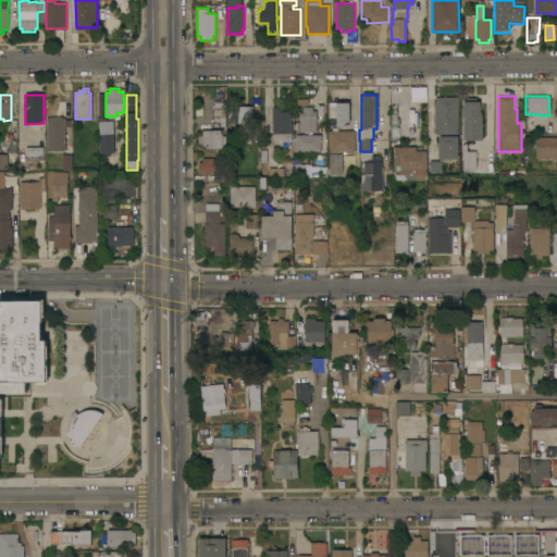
[(435,126),(435,104),(435,97),(459,97),(459,134),(435,134),(435,126)]
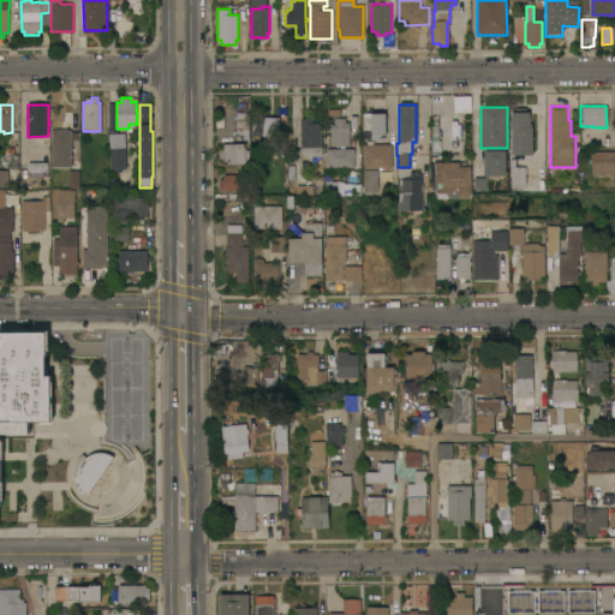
[(521,112),(521,108),(526,108),(526,112),(530,112),(530,124),(532,124),(532,127),(533,127),(533,154),(513,155),(512,112),(521,112)]
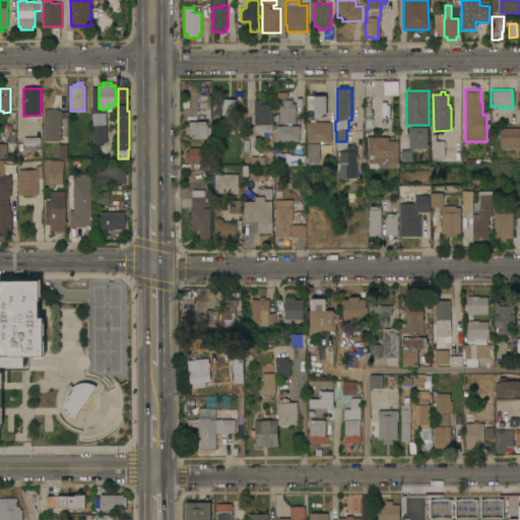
[(198,117),(198,114),(200,114),(200,94),(211,95),(211,118),(200,118),(200,117),(198,117)]
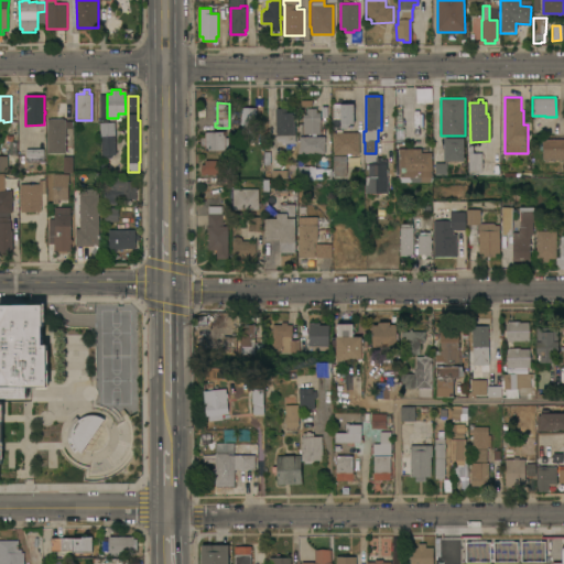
[(347,123),(348,129),(340,129),(339,119),(332,119),(332,104),(339,104),(353,104),(354,123),(347,123)]
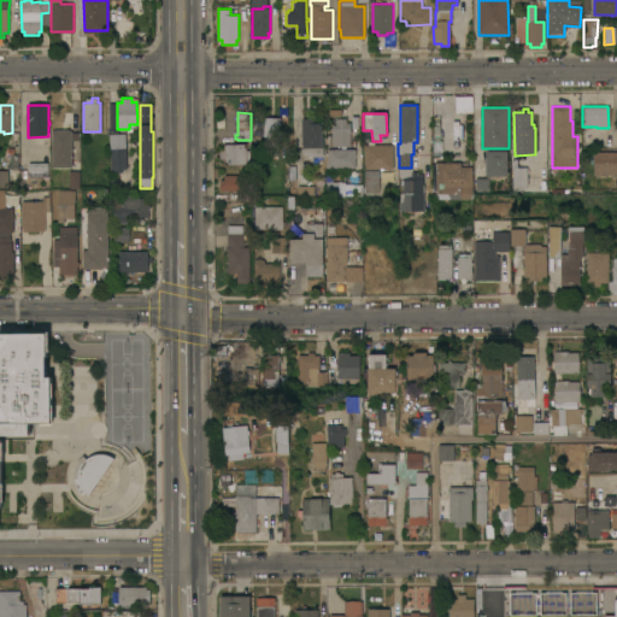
[(262,154),(264,117),(281,118),(278,156),(262,154)]
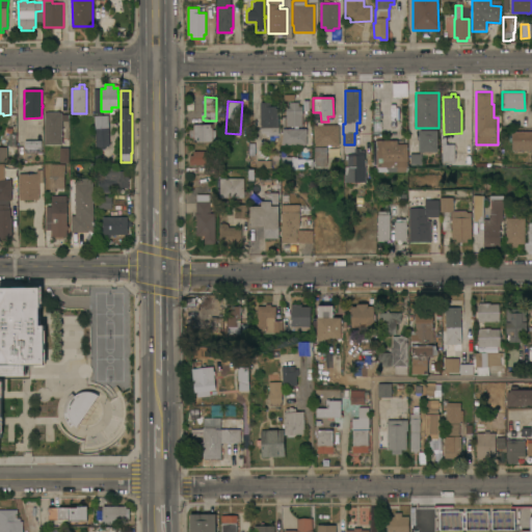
[(270,102),(271,106),(278,106),(278,127),(278,135),(266,135),(266,133),(262,133),(262,128),(261,128),(261,102),(270,102)]
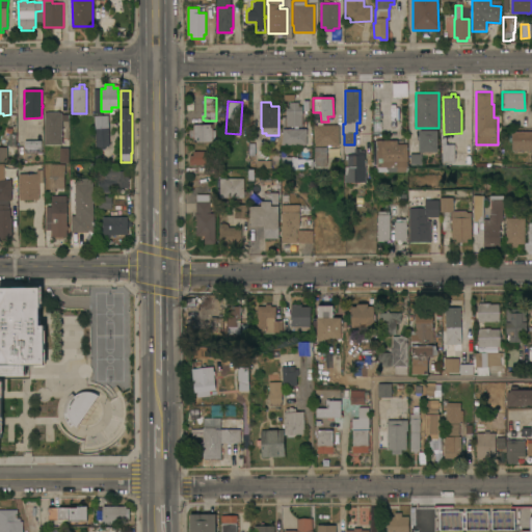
[(286,115),(285,106),(289,106),(289,102),(298,102),(298,106),(301,106),(302,115),(301,115),(301,126),(286,127),(286,115)]
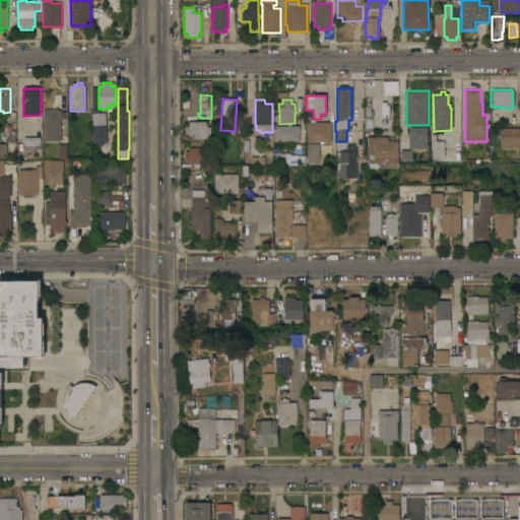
[(46,110),(46,109),(59,109),(59,110),(61,110),(61,140),(44,141),(44,110),(46,110)]
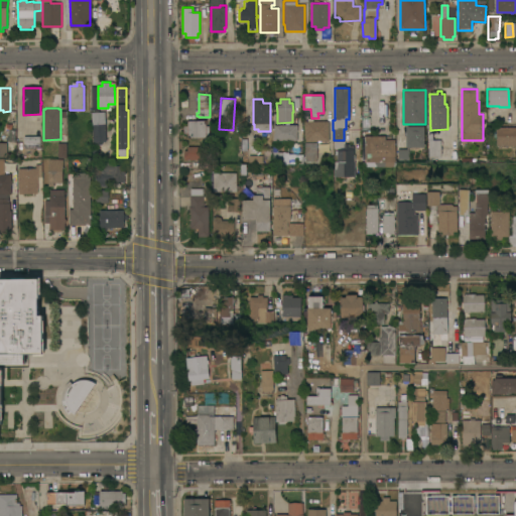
[(504,122),(491,122),(491,110),(503,110),(504,122)]
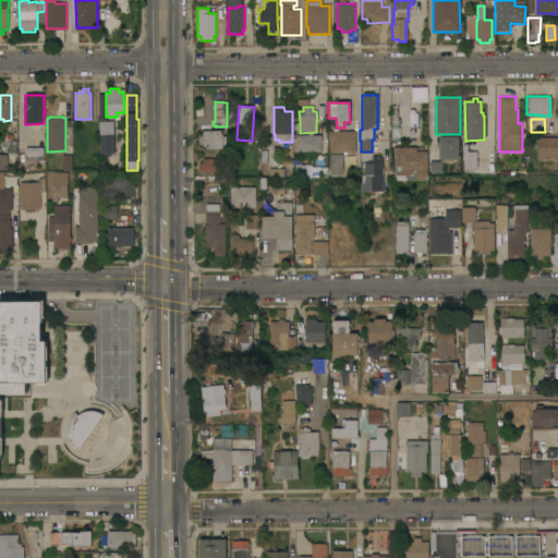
[(101,153),(100,134),(99,135),(99,121),(113,120),(116,153),(101,153)]
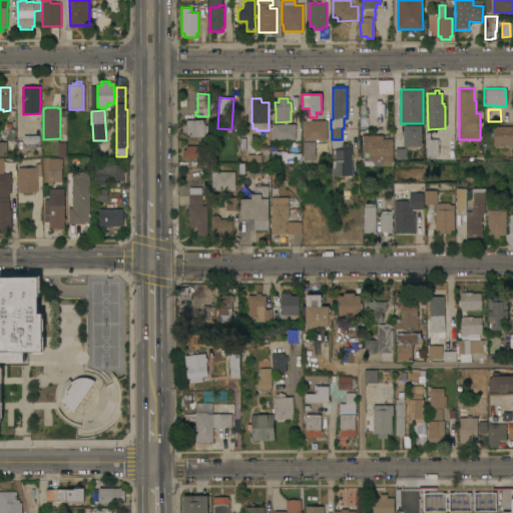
[(204,124),(208,124),(208,136),(186,137),(186,132),(182,132),(182,125),(186,125),(186,120),(204,119),(204,124)]
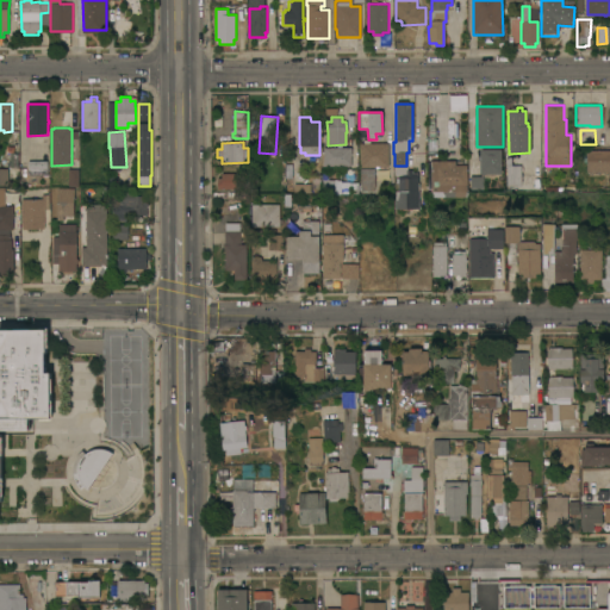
[(388,143),(388,167),(361,167),(361,143),(388,143)]
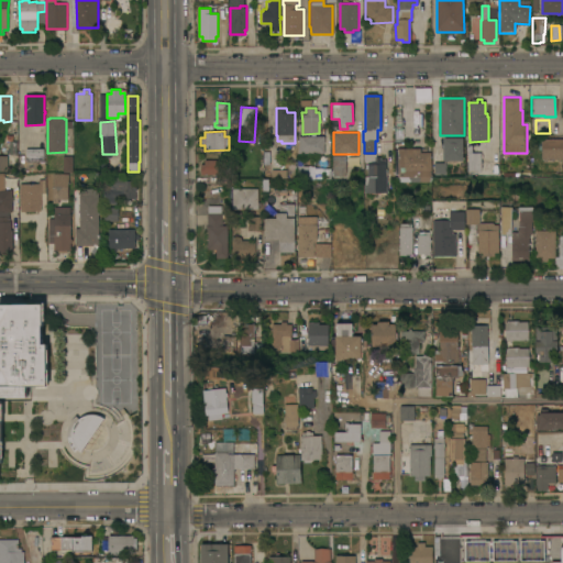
[(324,136),(324,143),(324,153),(299,153),(299,136),(324,135),(324,136)]
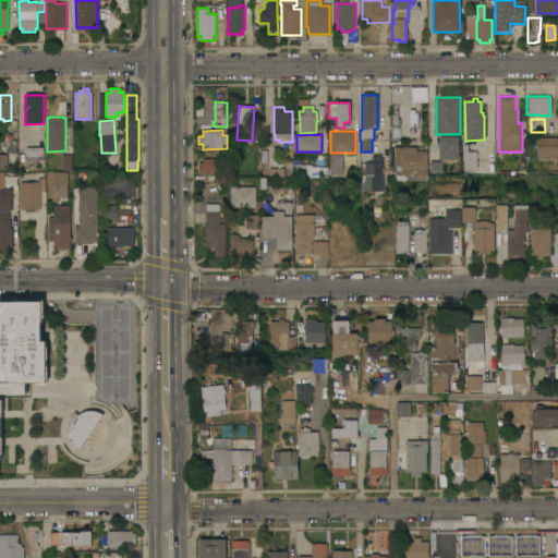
[(459,159),(445,159),(445,160),(440,160),(440,159),(439,159),(439,136),(459,136),(459,159)]
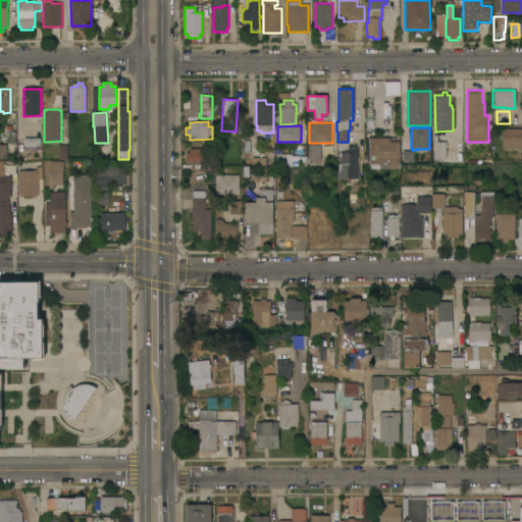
[(500,139),(500,135),(503,135),(503,128),(521,128),(521,147),(508,147),(508,149),(503,149),(503,147),(503,139),(500,139)]
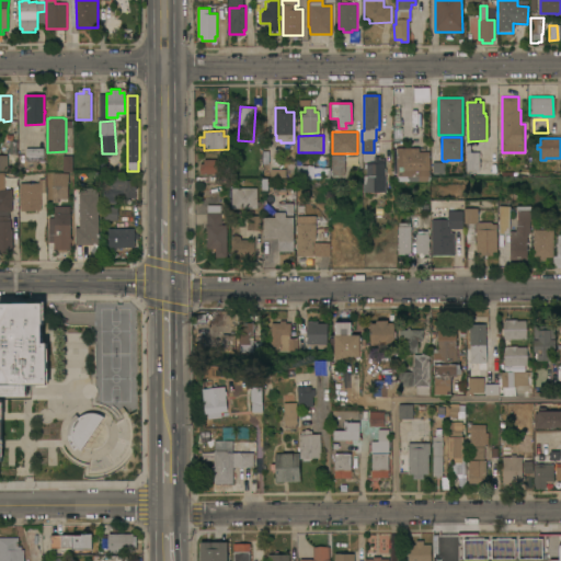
[(419,147),(420,151),(430,151),(430,175),(398,176),(397,148),(419,147)]
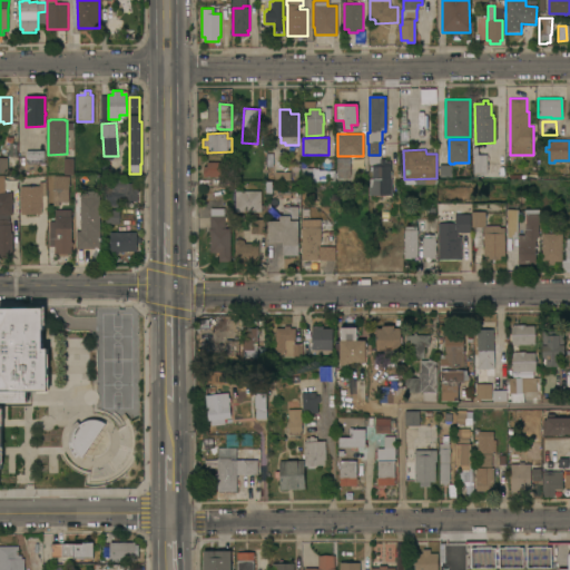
[(45,164),(27,164),(27,150),(45,150),(45,164)]
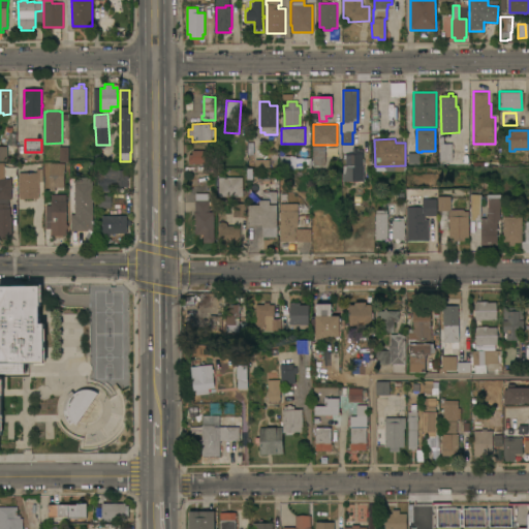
[(453,144),(453,161),(440,161),(439,144),(453,144)]
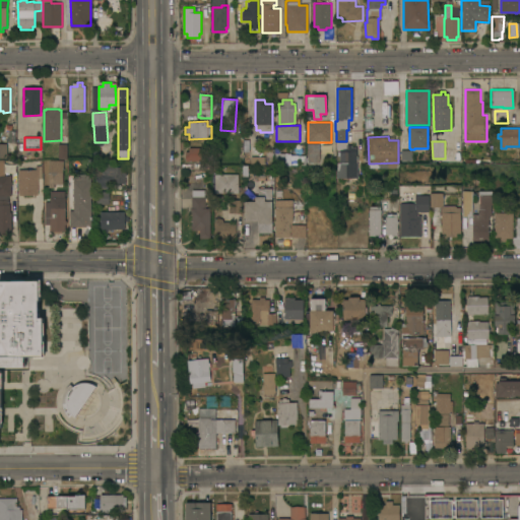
[(336,178),(336,170),(336,163),(339,163),(339,155),(339,150),(336,150),(336,142),(346,142),(346,145),(350,145),(350,147),(355,147),(355,164),(356,164),(356,178),(336,178)]
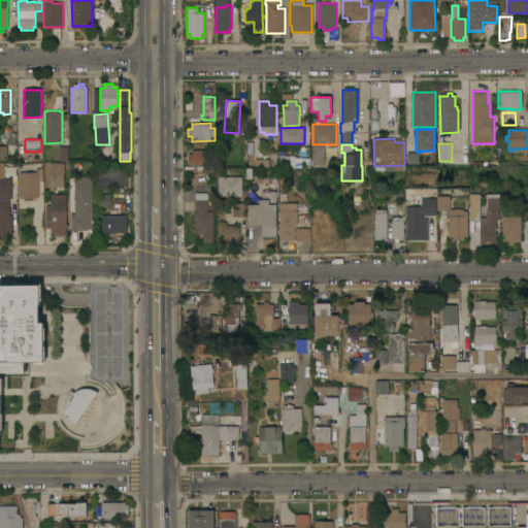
[(7,157),(13,157),(13,162),(7,161),(7,160),(0,160),(0,145),(7,145),(7,157)]
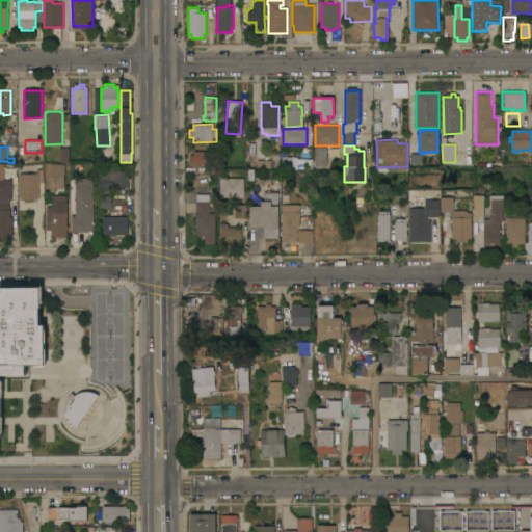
[(60,162),(60,147),(69,147),(69,162),(60,162)]
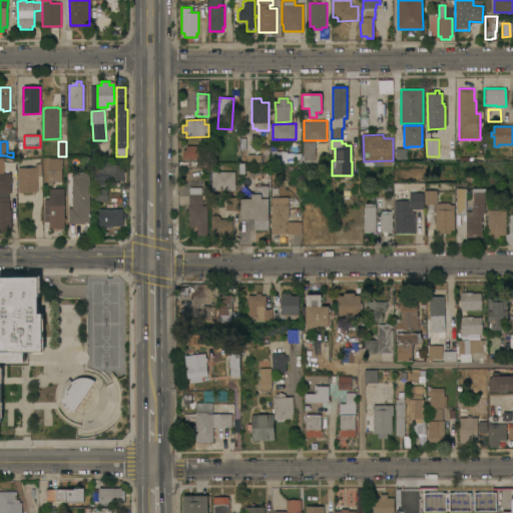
[(315,141),(315,160),(303,160),(302,141),(315,141)]
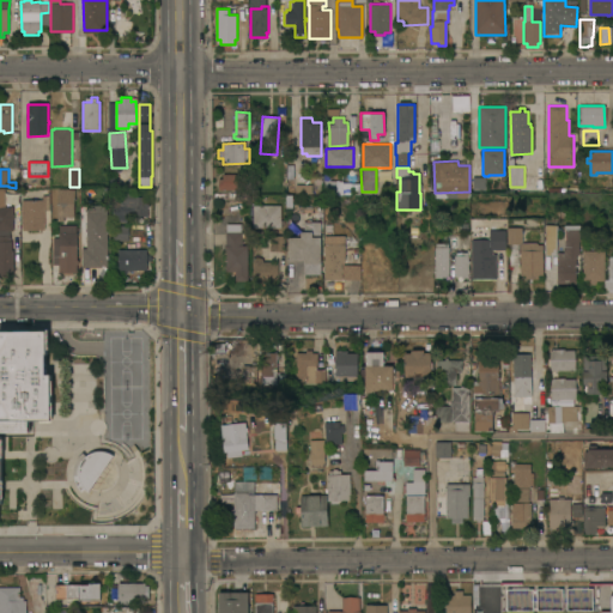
[(242,174),(248,174),(248,188),(242,188),(242,189),(219,189),(219,178),(223,178),(223,174),(242,174)]
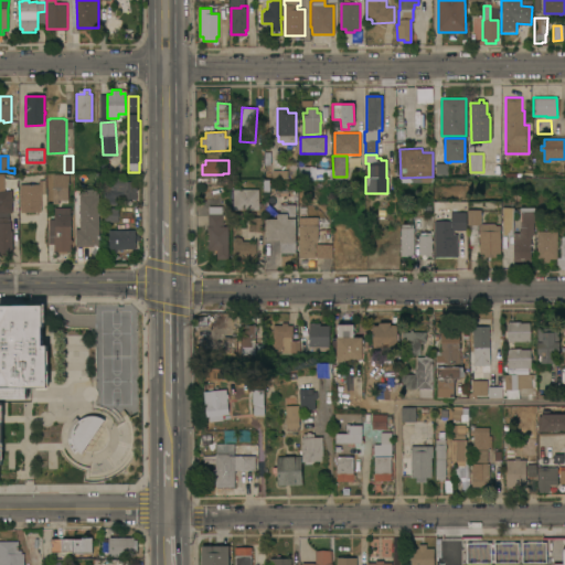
[(322,172),(322,178),(316,178),(316,179),(299,179),(299,169),(302,169),(302,167),(306,167),(306,169),(309,169),(309,168),(310,168),(310,167),(313,167),(313,168),(315,168),(315,169),(316,169),(316,173),(322,172)]
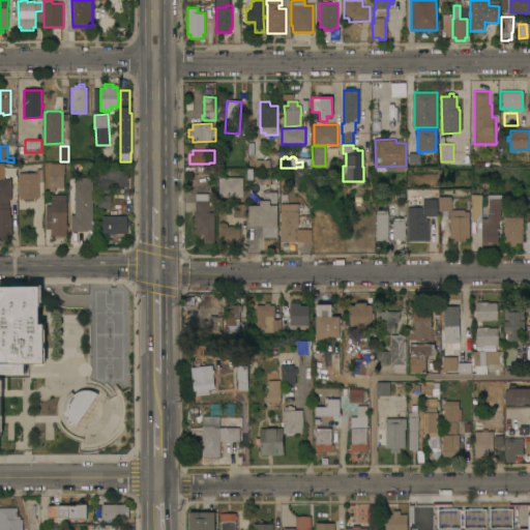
[(255,159),(268,159),(268,168),(255,168),(255,159)]
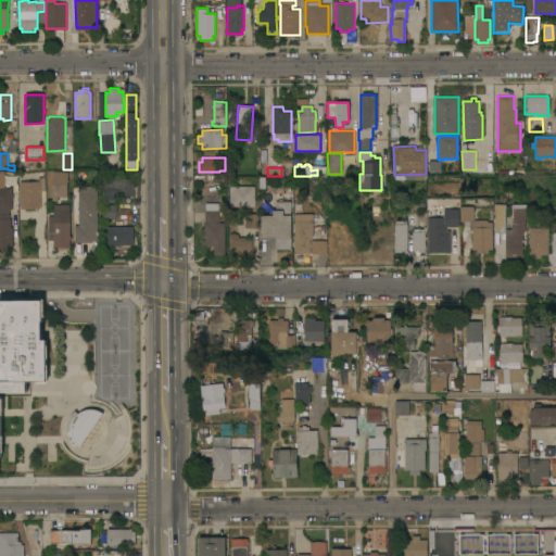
[(12,187),(12,193),(13,193),(13,199),(12,199),(12,209),(0,209),(0,171),(4,171),(4,187),(12,187)]
